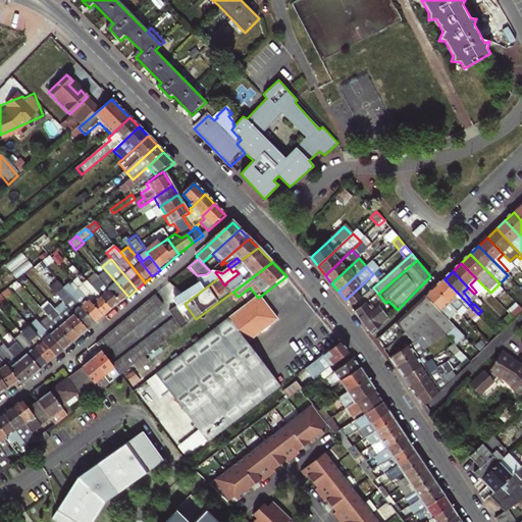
[(215,272),(185,296),(180,299),(185,304),(219,277),(215,272)]
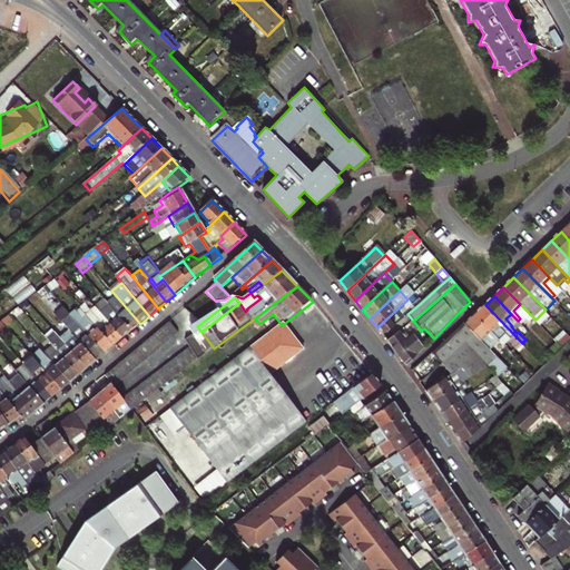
[(131,331),(140,324),(119,300),(110,306),(131,331)]
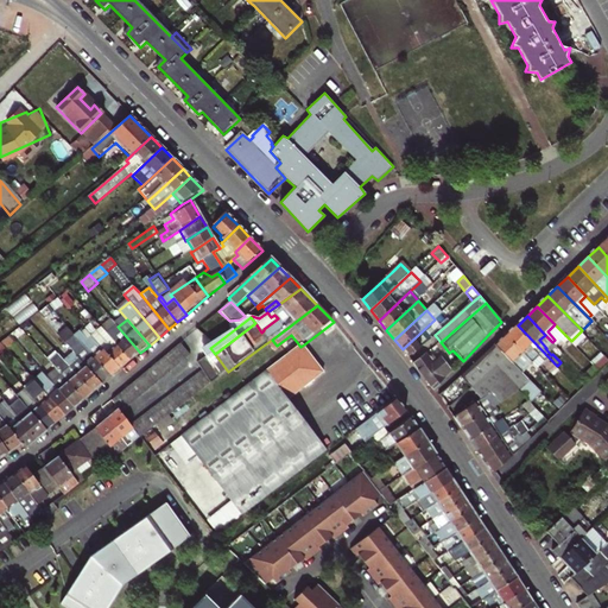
[(441,325),(435,320),(403,349),(410,358),(435,335),(448,324),(445,322),(441,325)]
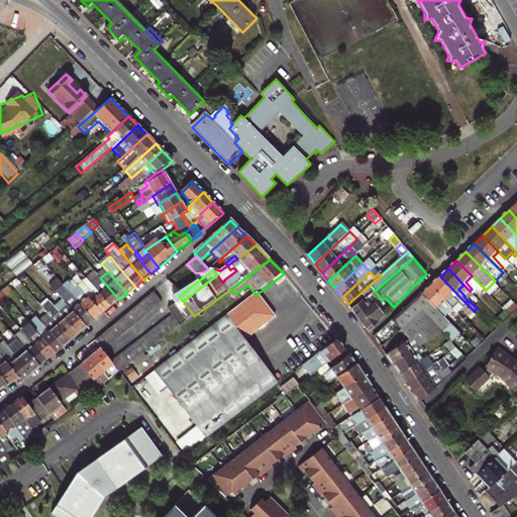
[(474,311),(440,277),(430,286),(453,310),(460,304),(463,308),(462,309),(471,318),(476,313),(474,311)]
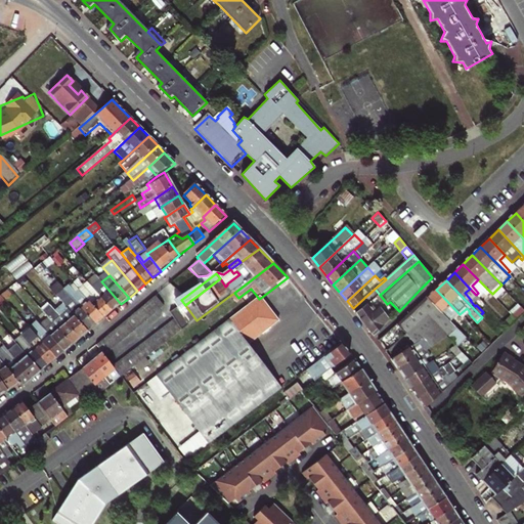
[(98,295),(113,311),(121,304),(101,281),(97,285),(102,291),(98,295)]
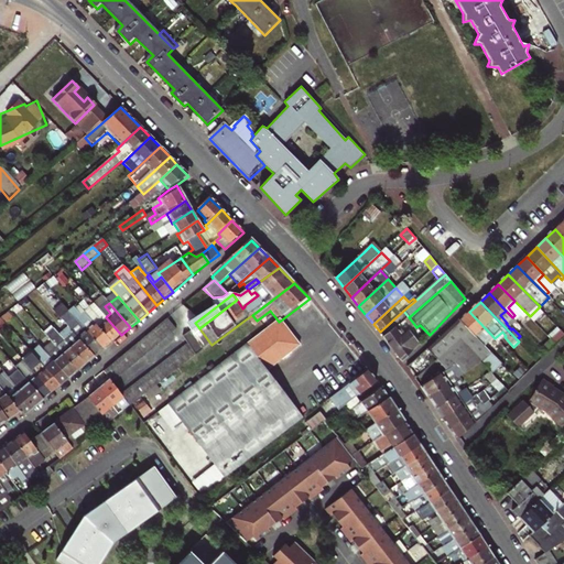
[(102,349),(69,310),(65,304),(56,311),(69,326),(95,357),(102,349)]
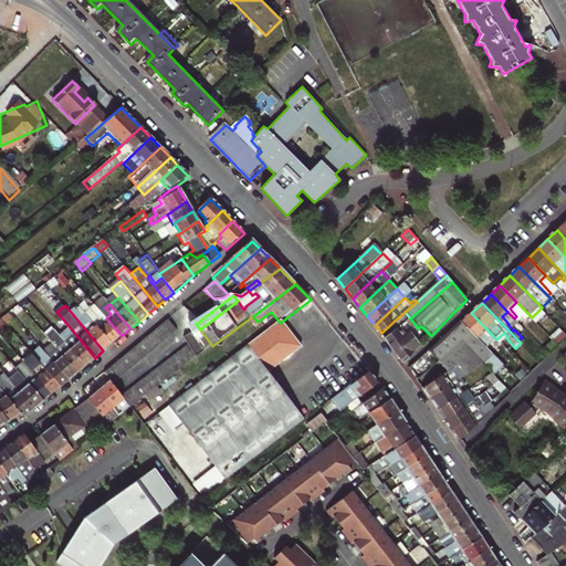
[(86,313),(112,344),(122,336),(106,318),(103,314),(101,312),(95,305),(86,313)]
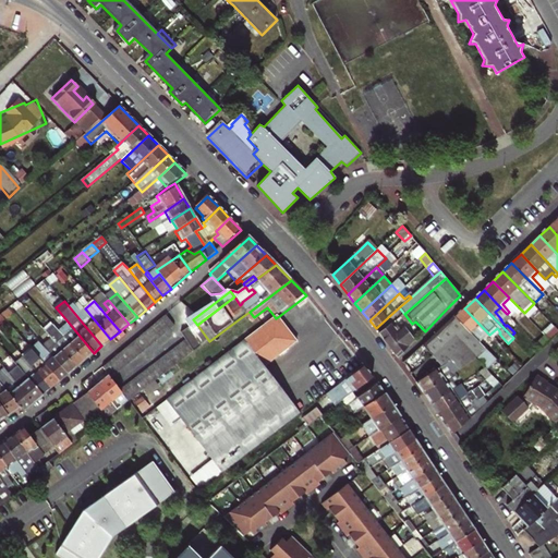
[(73,302),(69,306),(101,346),(110,339),(85,308),(82,312),(73,302)]
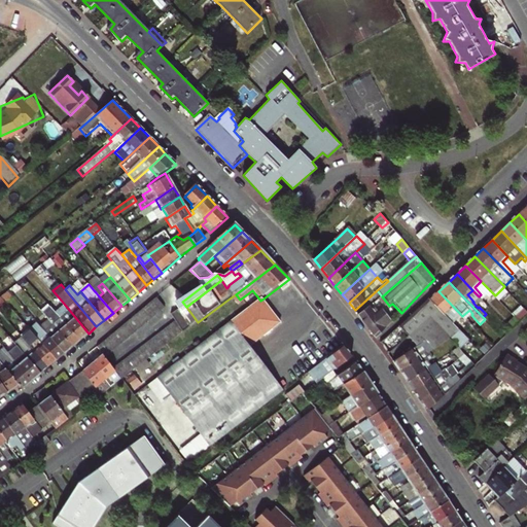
[(236,294),(230,299),(239,310),(257,296),(252,290),(240,300),(236,294)]
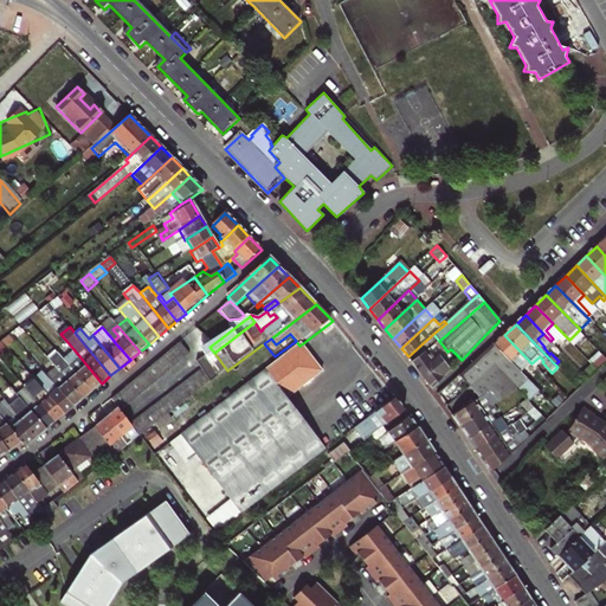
[(532,363),(504,335),(495,345),(530,382),(536,376),(530,371),(535,366),(532,363)]
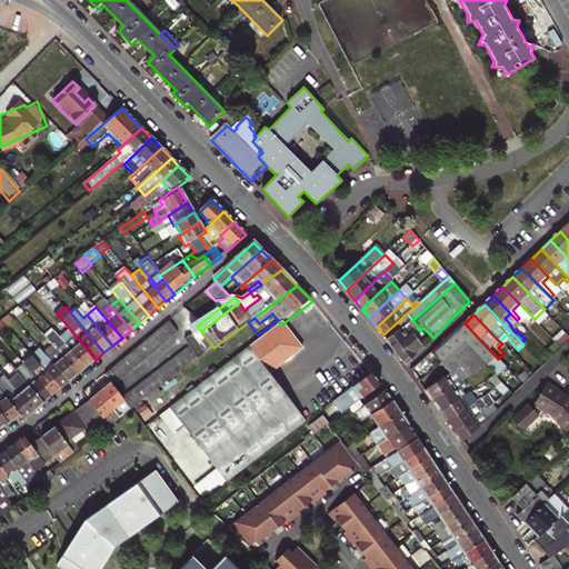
[(168,322),(162,326),(172,338),(177,335),(168,322)]
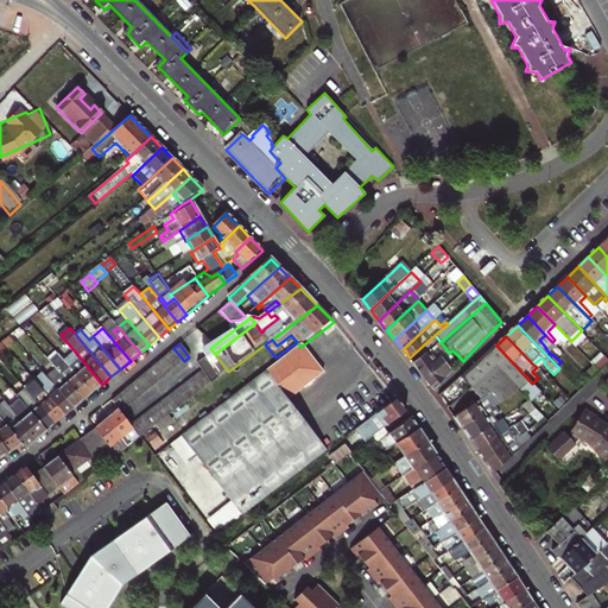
[(301,347),(182,435),(244,518),(329,453),(290,400),(305,388),(306,388),(308,387),(306,384),(311,381),(315,382),(316,381),(316,380),(325,373),(304,344),(301,347)]
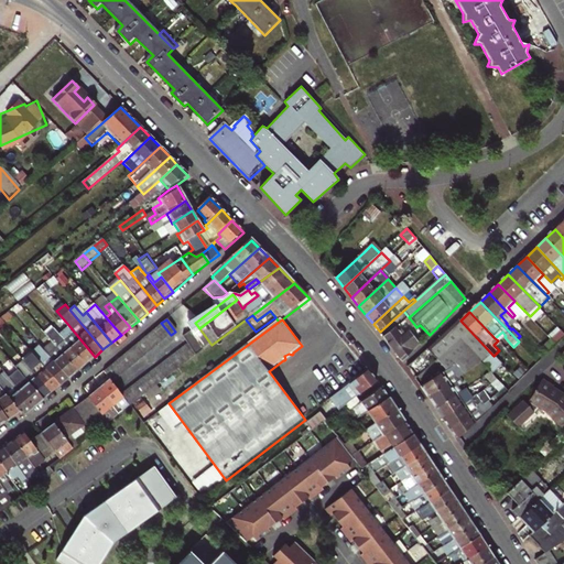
[(429,350),(438,362),(464,342),(481,364),(490,375),(491,376),(502,365),(494,356),(461,321),(429,350)]
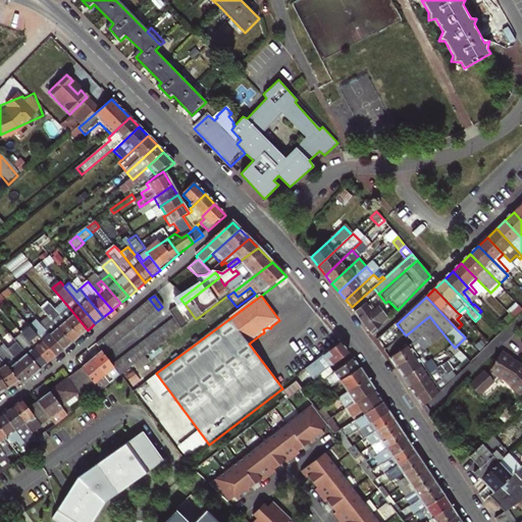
[(71,344),(80,336),(54,305),(53,304),(50,306),(49,304),(48,306),(42,299),(39,303),(45,311),(71,344)]
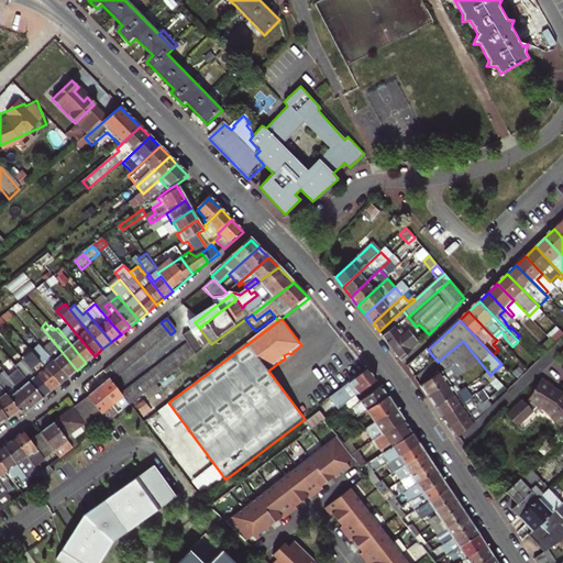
[(170,334),(161,322),(156,327),(165,339),(170,334)]
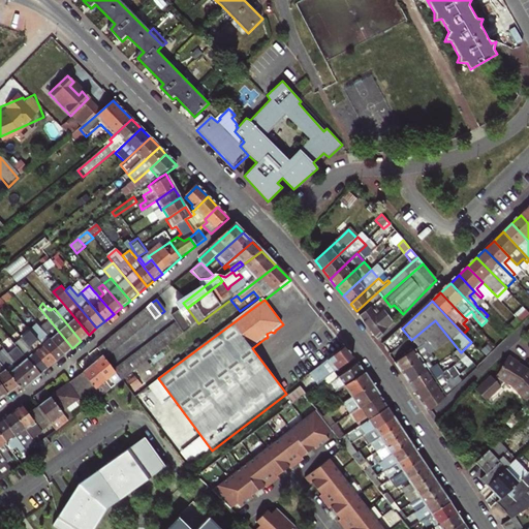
[(177,308),(180,311),(192,329),(198,323),(187,308),(183,303),(177,308)]
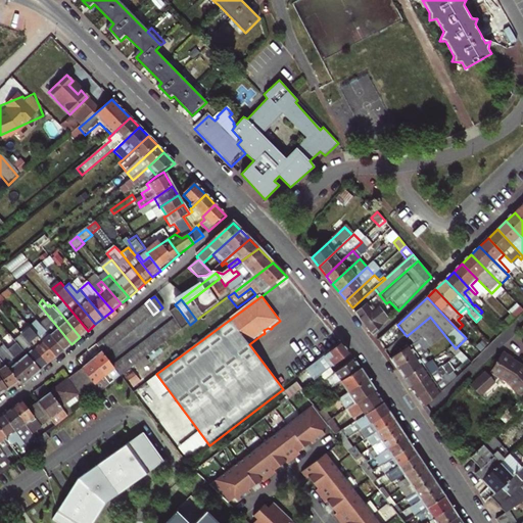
[(54,305),(80,337),(88,331),(64,302),(60,305),(58,302),(54,305)]
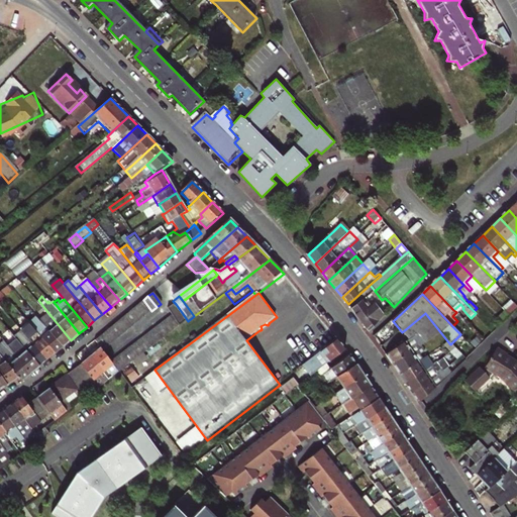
[(143,300),(138,304),(146,315),(151,311),(143,300)]
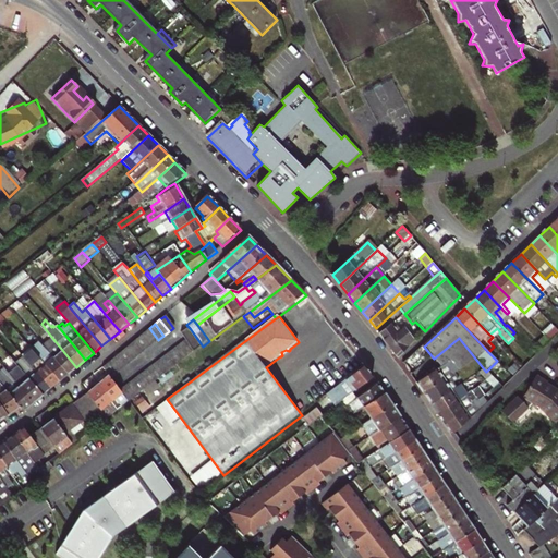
[(398,336),(390,326),(380,335),(400,358),(414,342),(405,330),(398,336)]
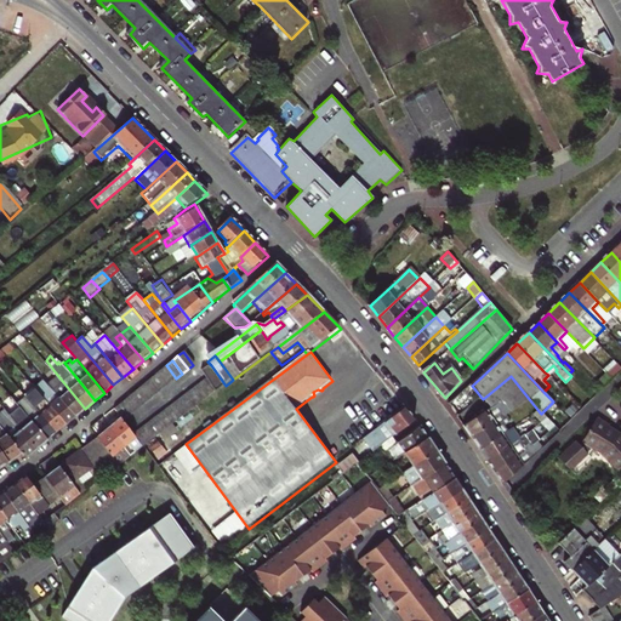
[(607,371),(613,379),(620,370),(620,368),(615,363),(607,371)]
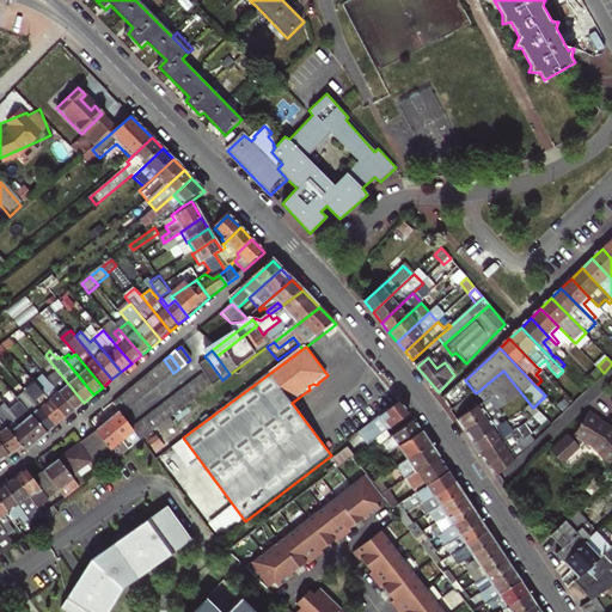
[(173,373),(164,360),(158,365),(167,378),(173,373)]
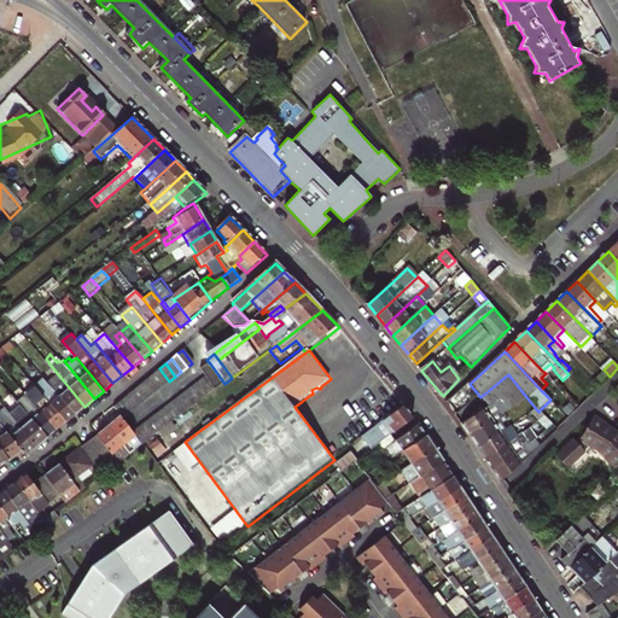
[(225,384),(210,363),(202,371),(216,390),(225,384)]
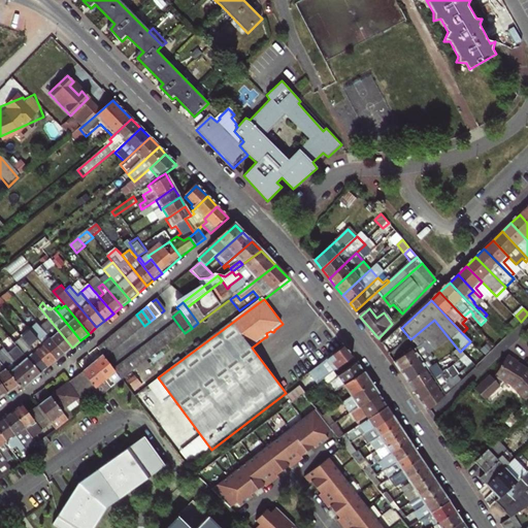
[(72,348),(45,315),(37,322),(41,326),(64,354),(72,348)]
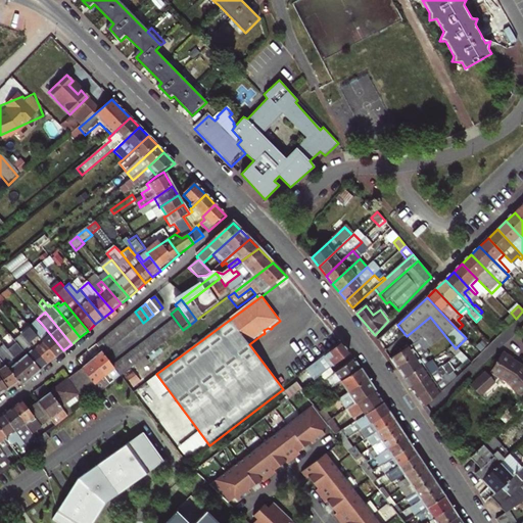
[(135,312),(130,316),(138,327),(143,323),(135,312)]
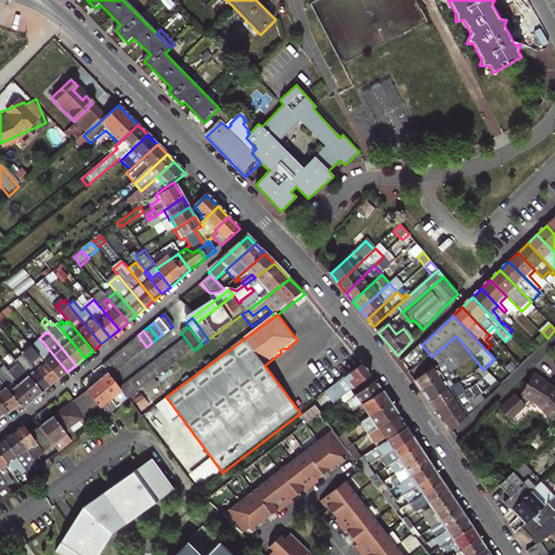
[(138,335),(132,340),(142,351),(146,347),(138,335)]
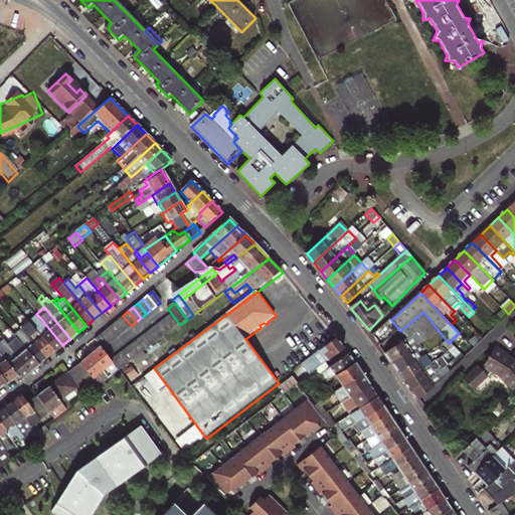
[(386,354),(392,364),(421,344),(440,332),(423,312),(400,331),(406,342),(386,354)]
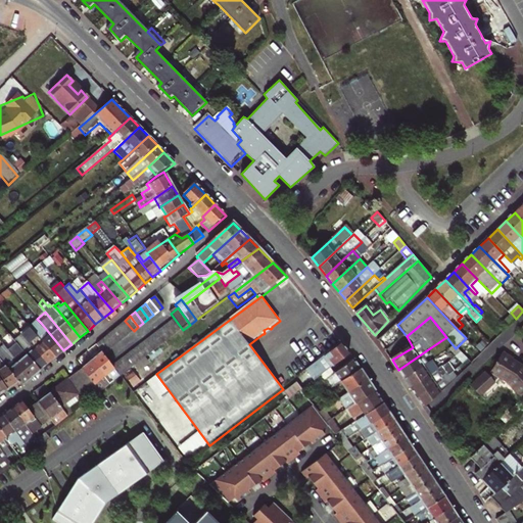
[(173,320),(168,324),(176,335),(182,331),(173,320)]
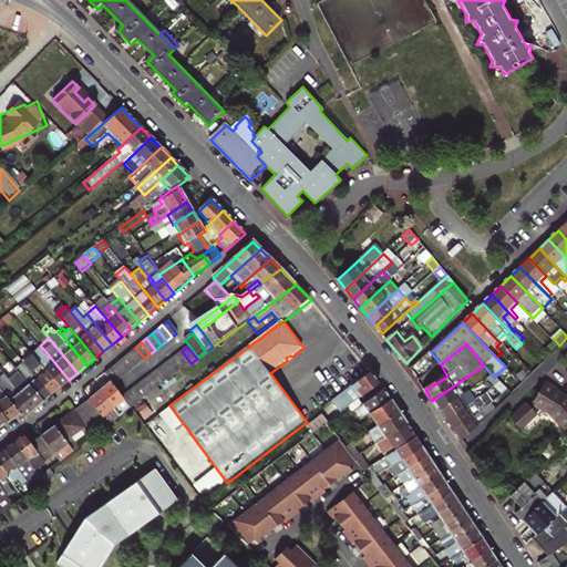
[(135,348),(130,351),(140,363),(145,359),(135,348)]
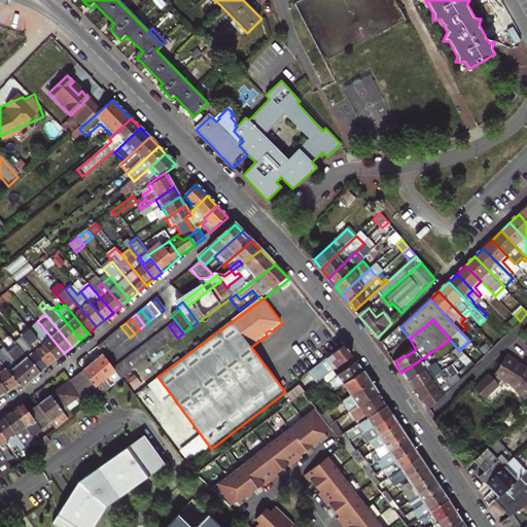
[(56,360),(64,353),(41,325),(32,332),(56,360)]
